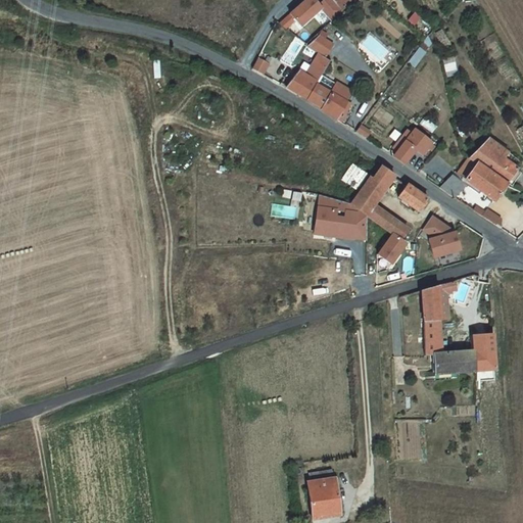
[(315,0),(304,0),(289,13),(301,27),(322,9),(319,3),(315,0)]
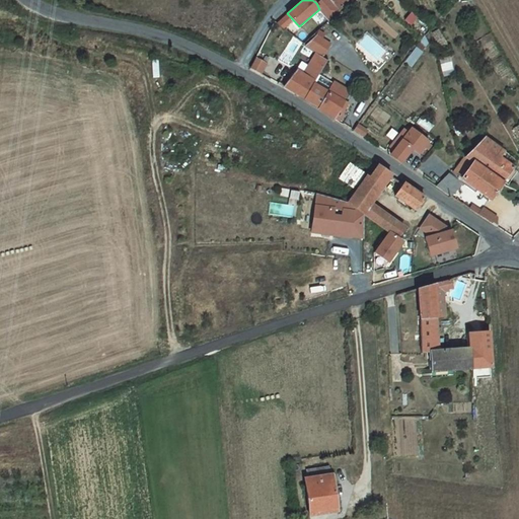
[(331,0),(319,0),(316,3),(319,9),(329,20),(341,10),(331,0)]
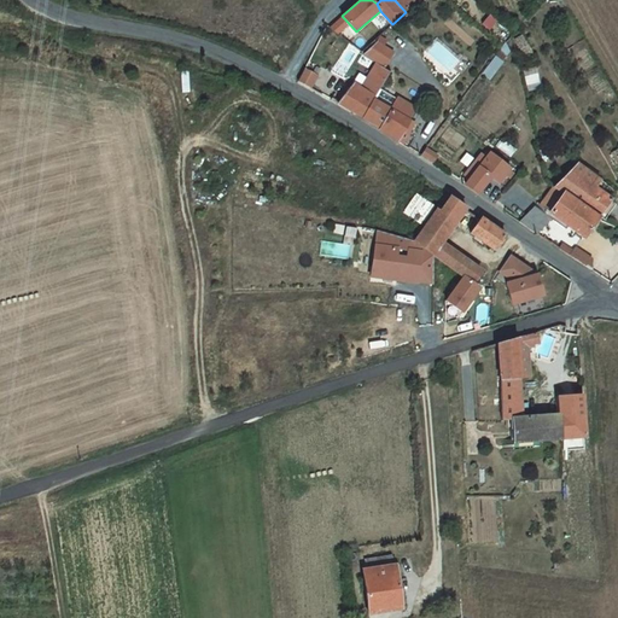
[(395,0),(406,12),(419,0),(395,0)]
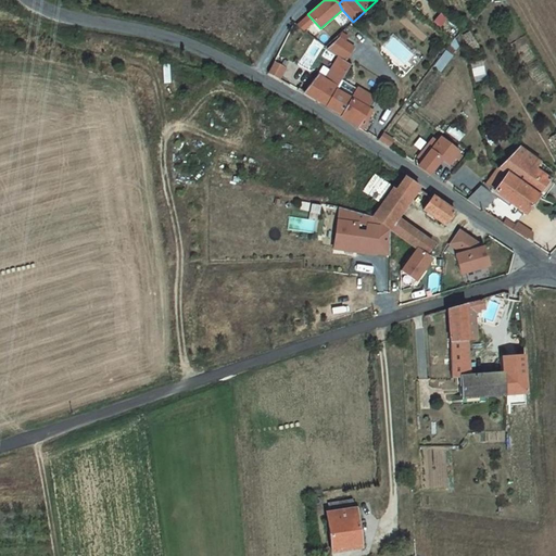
[(341,37),(332,50),(343,58),(350,63),(358,50),(341,37)]
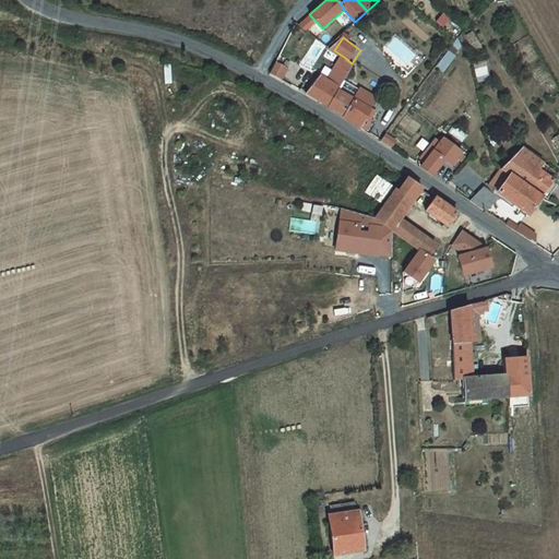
[(345,58),(340,66),(352,73),(356,67),(352,63),(345,58)]
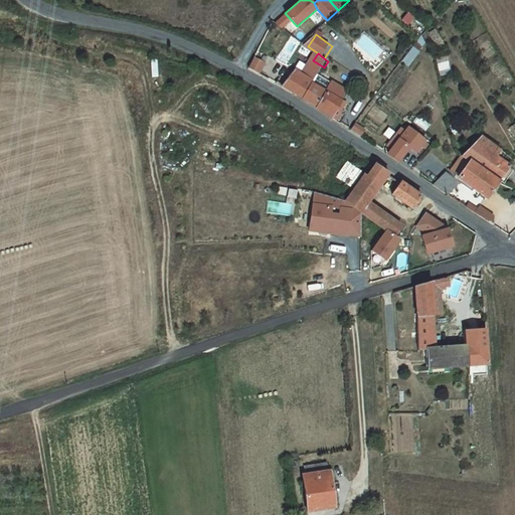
[(268,63),(258,57),(251,66),(262,72),(268,63)]
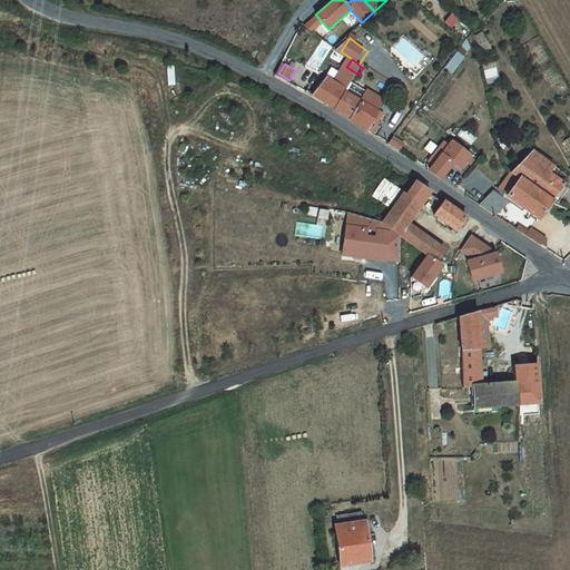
[(314,95),(336,108),(354,82),(359,75),(346,67),(335,85),(327,79),(314,95)]
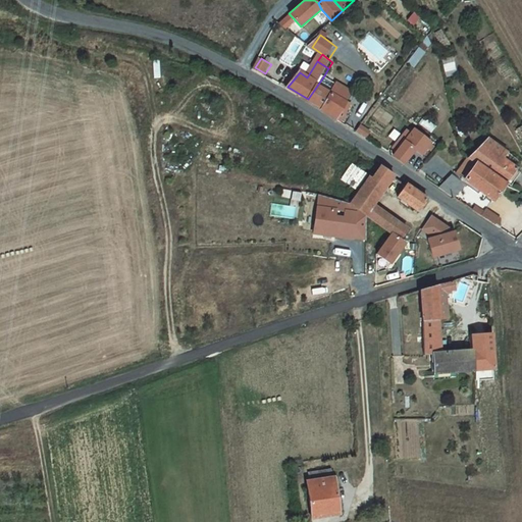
[(338,85),(324,75),(308,99),(324,107),(321,110),(333,120),(334,121),(342,112),(346,115),(352,106),(347,103),(353,94),(340,84),(338,85)]
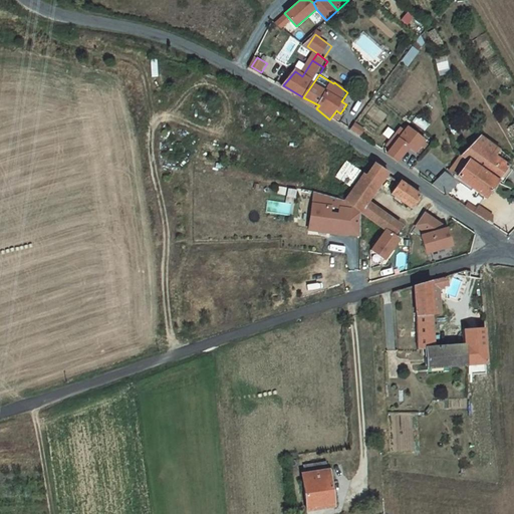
[(340,113),(336,110),(329,119),(334,121),(340,113)]
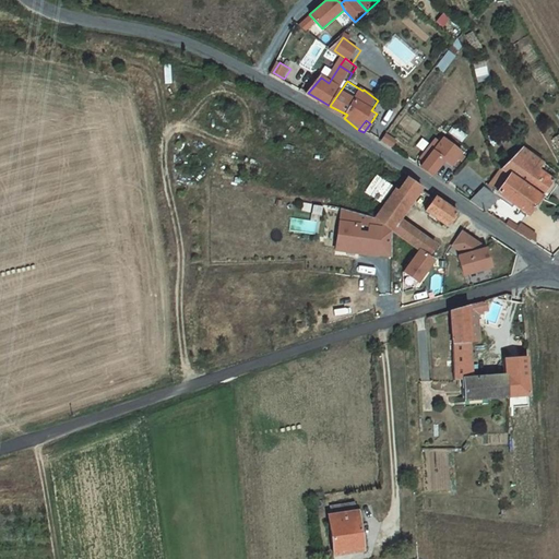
[(423,170),(433,178),(448,162),(453,165),(464,153),(444,140),(441,144),(437,141),(423,162),(427,165),(423,170)]
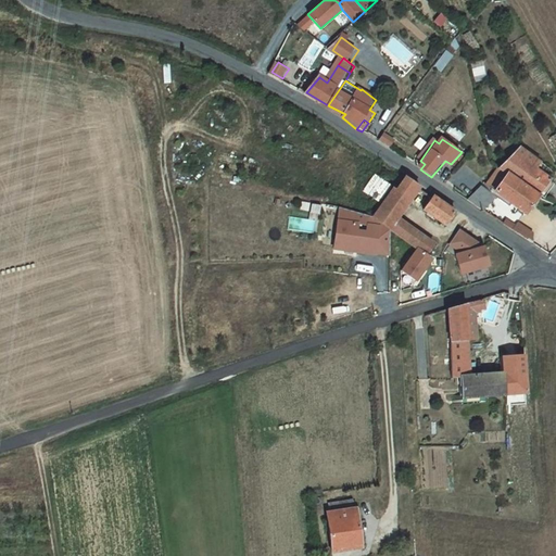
[(516,154),(498,172),(539,198),(552,181),(516,154)]
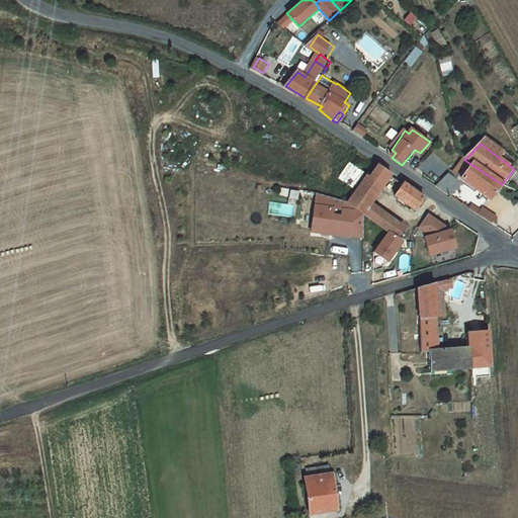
[(439,186),(453,195),(468,182),(491,200),(502,184),(464,160),(439,186)]
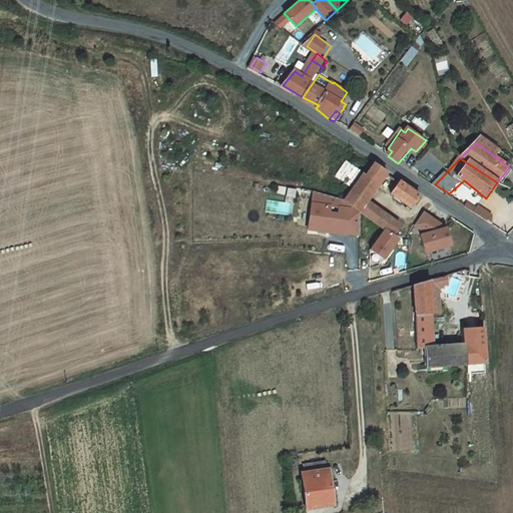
[(389,172),(378,164),(368,178),(380,186),(389,172)]
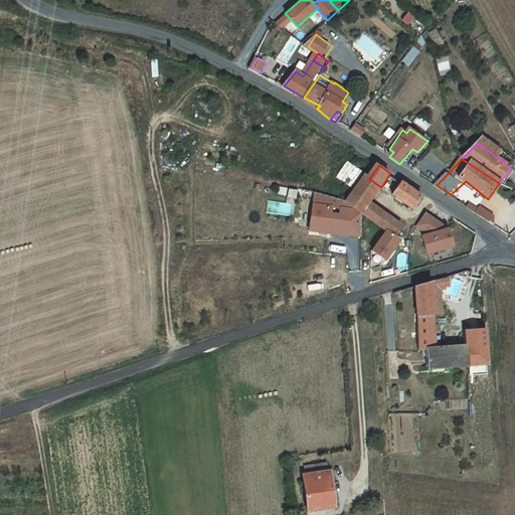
[(381,187),(369,179),(364,176),(347,200),(364,212),(370,202),(381,187)]
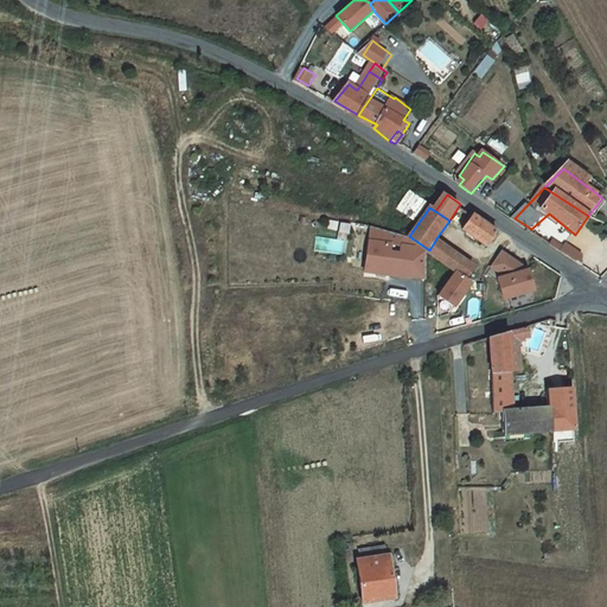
[(502,232),(475,216),(464,231),(490,246),(502,232)]
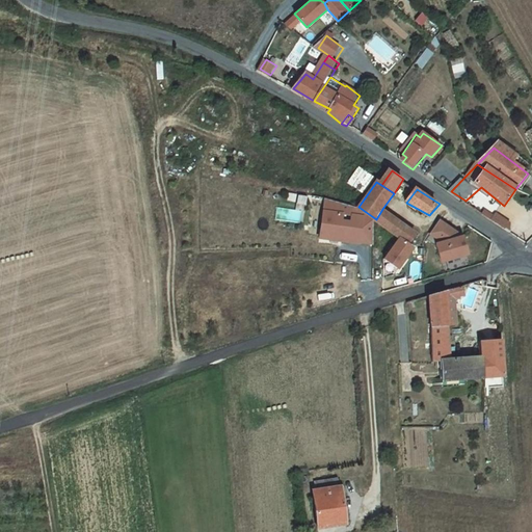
[(357,209),(325,198),(320,238),(331,239),(331,238),(339,239),(339,240),(358,243),(358,241),(373,244),(372,219),(357,209)]
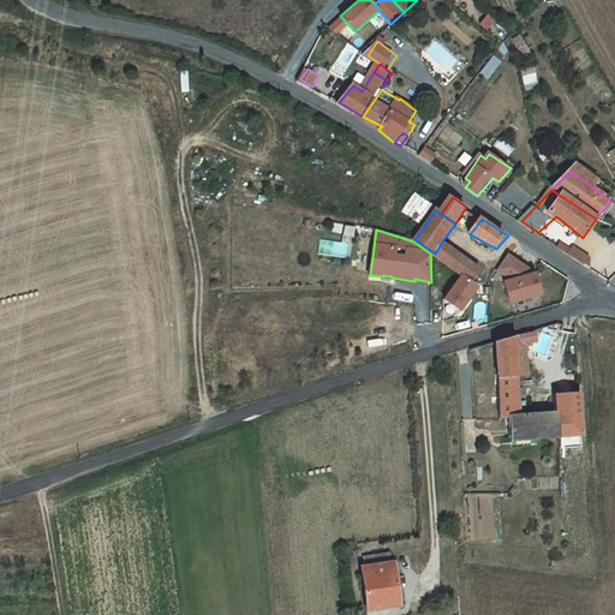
[(463,255),(442,242),(435,254),(454,267),(461,256),(463,255)]
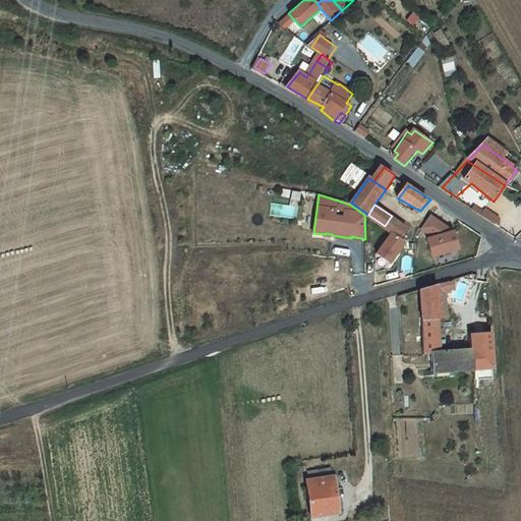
[(480,214),(501,229),(500,217),(485,207),(480,214)]
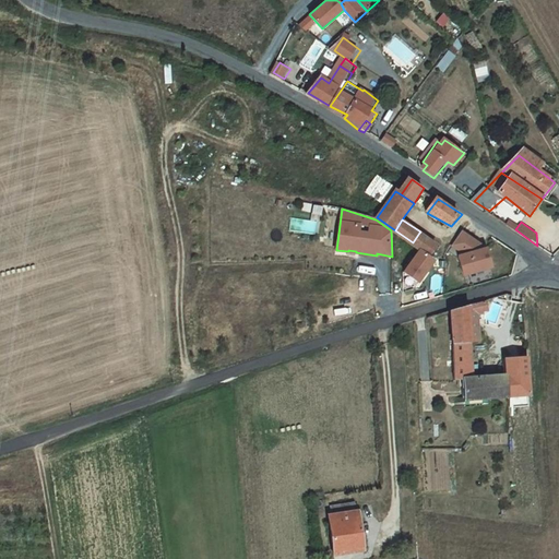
[(463,232),(454,245),(468,254),(461,257),(465,275),(494,268),(488,249),(486,249),(478,245),(479,242),(463,232)]
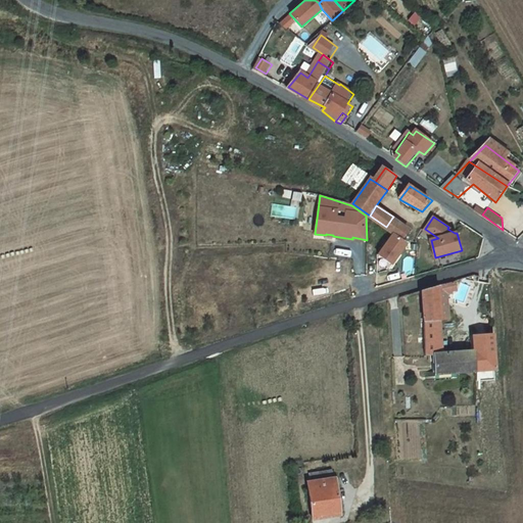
[(411,230),(392,218),(386,227),(394,234),(380,254),(393,265),(409,244),(403,240),(411,230)]
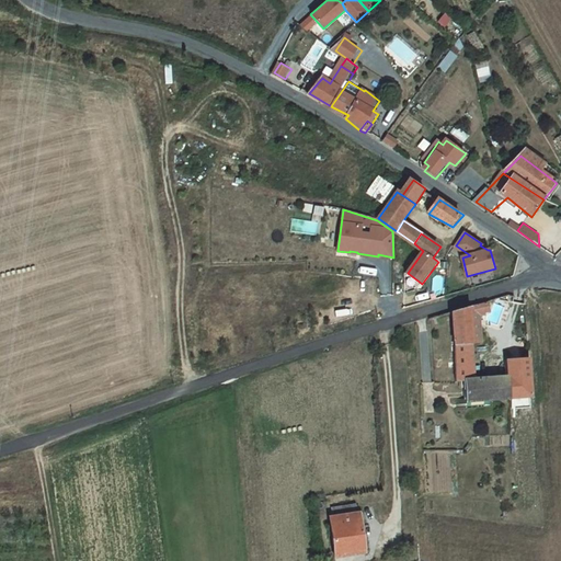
[(381,272),(380,295),(392,296),(393,272),(381,272)]
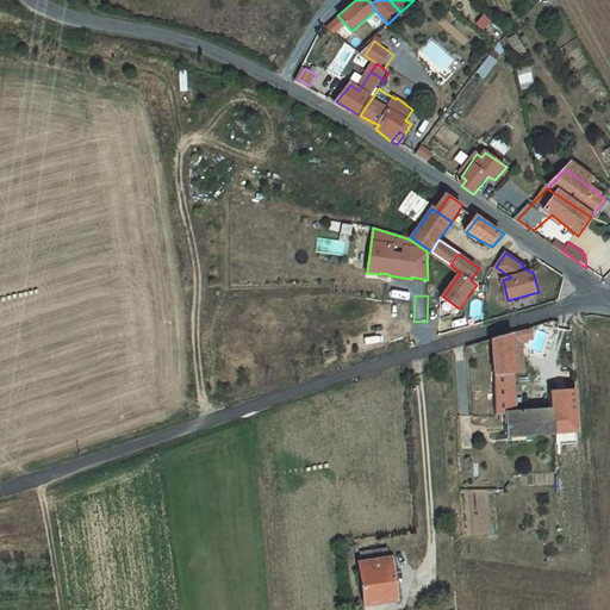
[(524,373),(522,340),(526,340),(526,337),(530,336),(529,329),(499,338),(492,341),(496,415),(505,414),(514,412),(511,374),(524,373)]
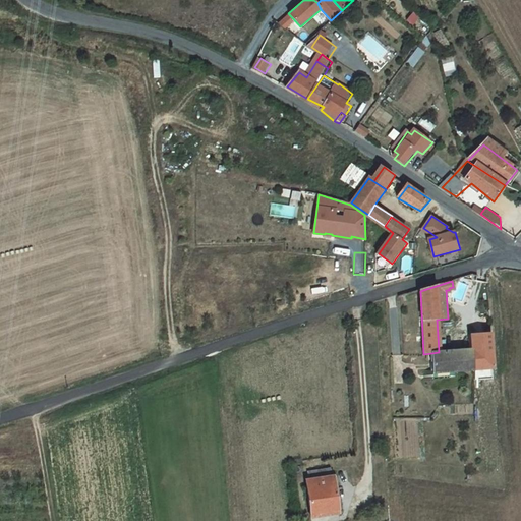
[(473,370),(494,368),(491,333),(470,335),(472,350),(473,370)]
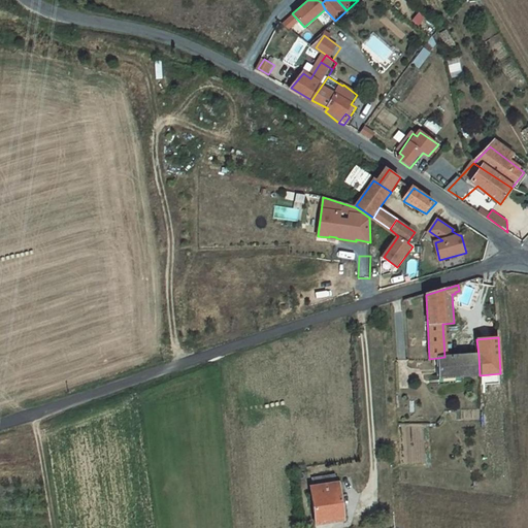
[(439,378),(480,375),(479,355),(444,357),(437,358),(439,378)]
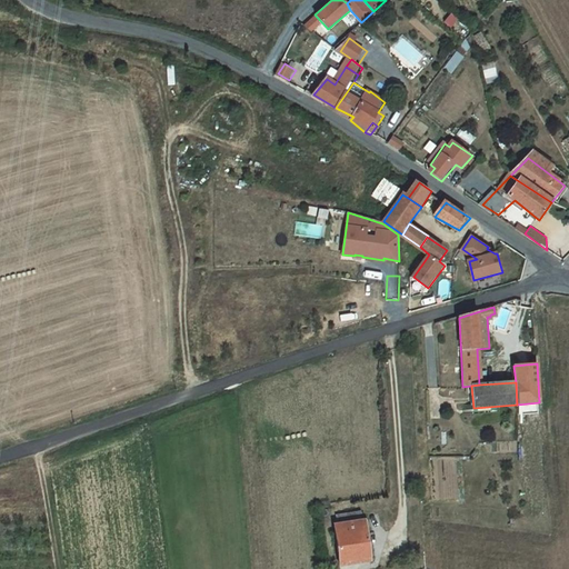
[(359,521),(359,512),(338,513),(339,522),(335,523),(339,560),(366,557),(363,521),(359,521)]
